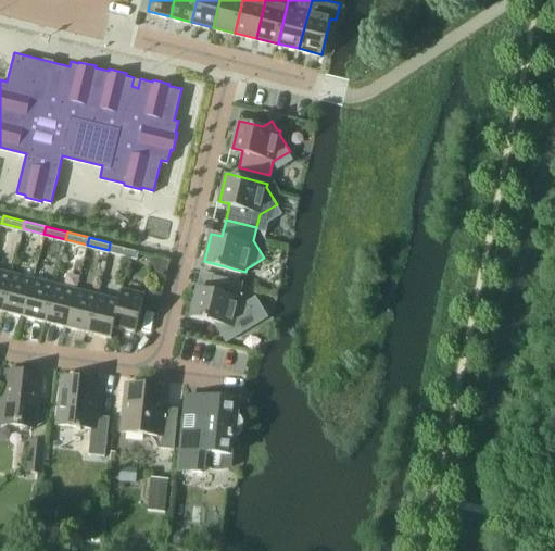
[(110,242),(109,250),(137,257),(139,250),(110,242)]
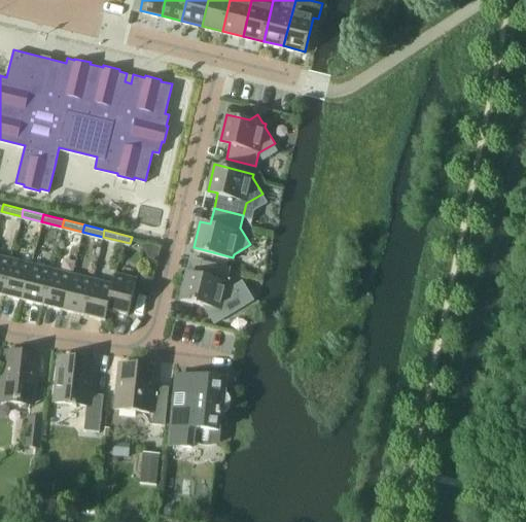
[(0,253),(0,291),(3,292),(11,256),(0,253)]
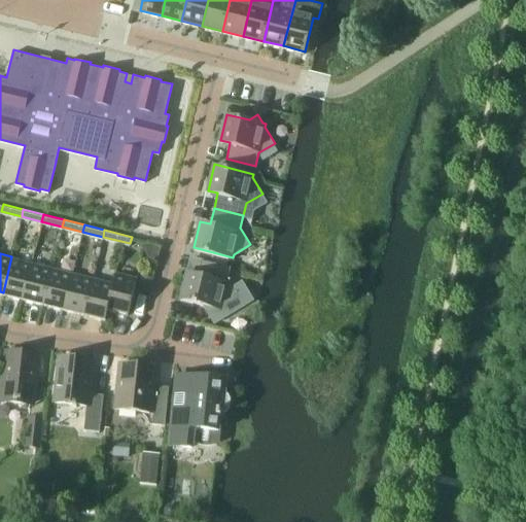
[(11,256),(3,292),(23,298),(32,262),(11,256)]
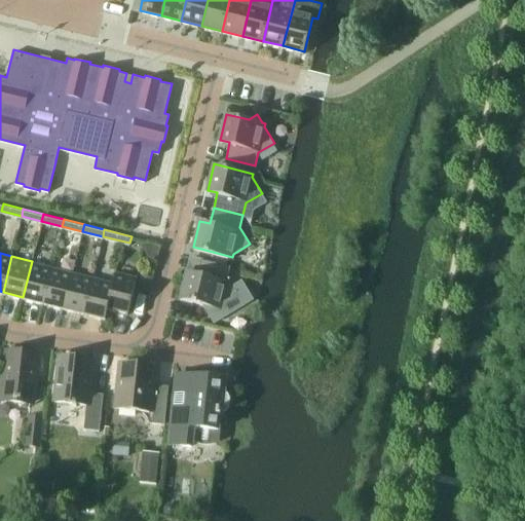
[(181,297),(203,302),(209,311),(217,306),(220,306),(221,303),(237,294),(227,277),(230,265),(201,258),(197,273),(187,271),(181,297)]
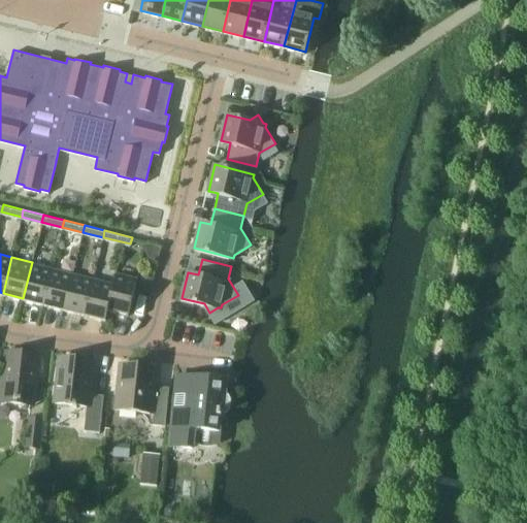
[(32,262),(23,298),(43,303),(53,267),(32,262)]
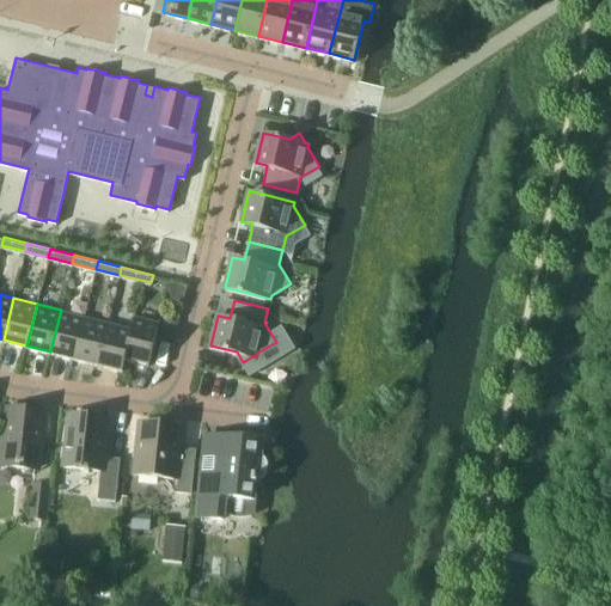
[(61,310),(50,352),(74,357),(84,316),(61,310)]
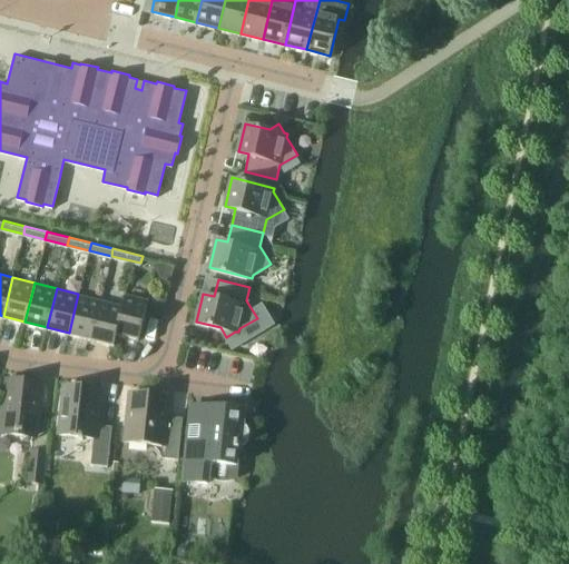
[(116,332),(117,332),(139,337),(148,298),(125,293),(123,305),(116,332)]
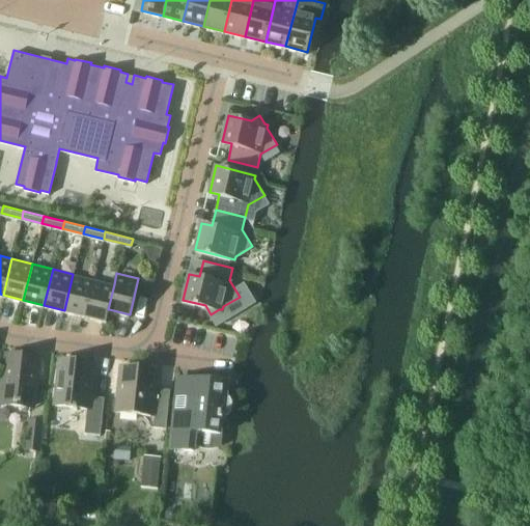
[(73,274),(64,310),(85,315),(93,279),(73,274)]
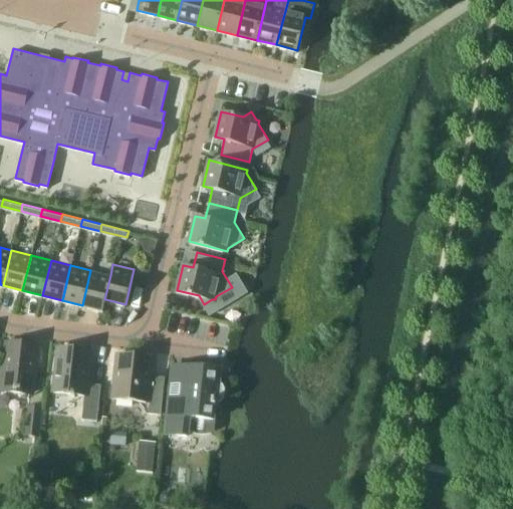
[(134,280),(147,283),(150,269),(138,266),(134,280)]
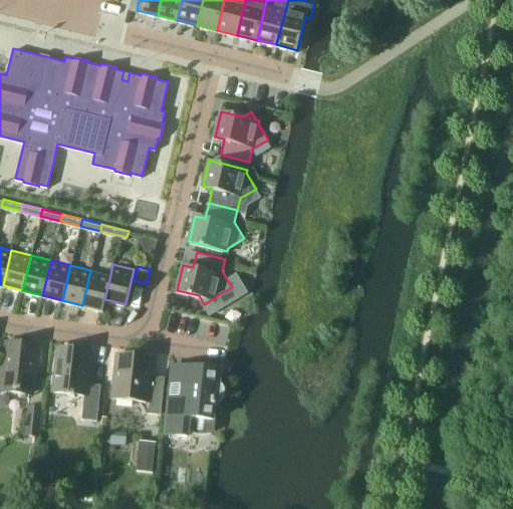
[(90,270),(82,305),(102,310),(105,299),(104,299),(110,275),(90,270)]
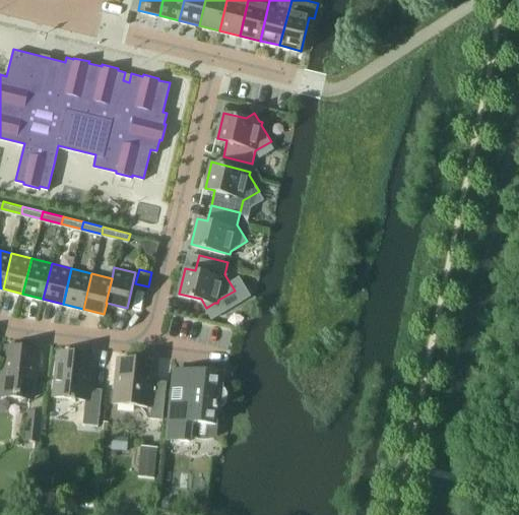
[(34,394),(39,347),(6,344),(3,376),(0,375),(0,389),(14,391),(14,395),(20,396),(20,392),(34,394)]
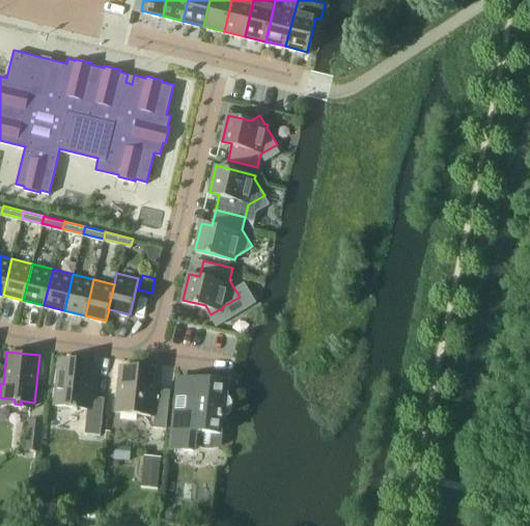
[(101,433),(105,395),(90,394),(93,361),(60,357),(55,403),(74,405),(74,407),(77,408),(78,405),(87,407),(85,431),(101,433)]
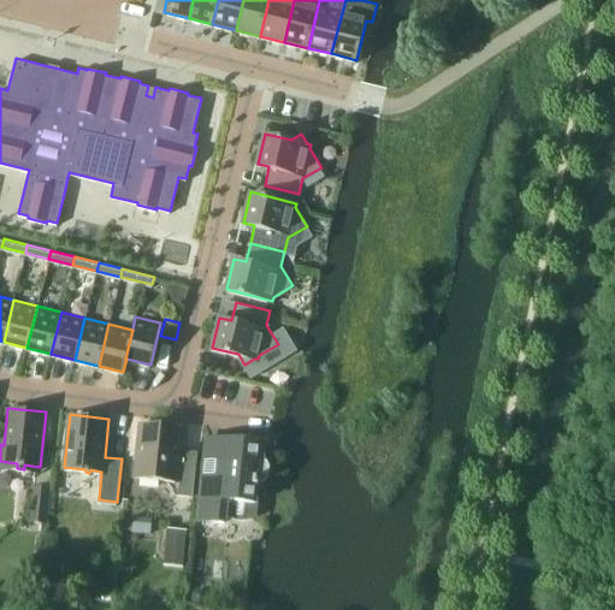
[(194,495),(197,455),(181,454),(182,438),(171,437),(172,426),(141,422),(135,475),(176,479),(175,492),(194,495)]
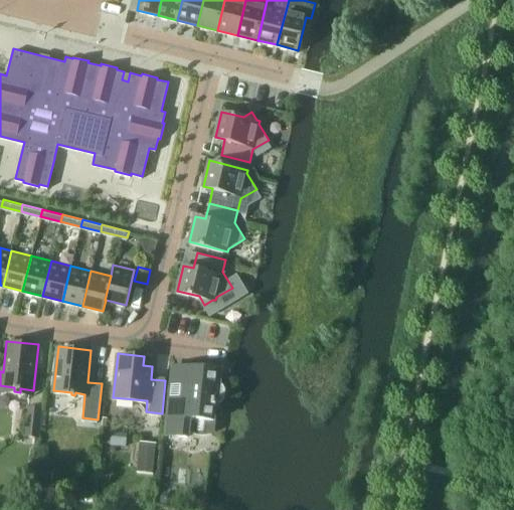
[(169,400),(166,433),(188,435),(188,429),(192,431),(194,432),(198,433),(202,433),(205,432),(209,432),(212,431),(213,418),(215,404),(216,401),(220,400),(223,397),(224,393),(224,389),(222,385),(219,383),(220,373),(222,374),(223,367),(203,364),(203,367),(189,365),(187,379),(187,380),(187,381),(188,381),(188,382),(188,383),(181,389),(180,401),(169,400)]
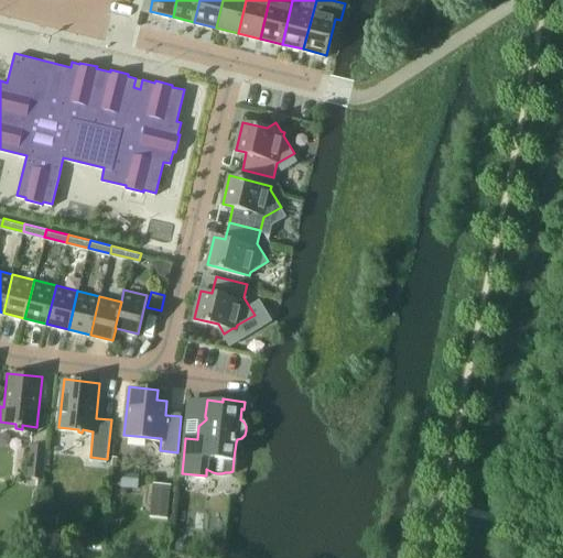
[(43,476),(46,445),(31,444),(28,473),(43,476)]
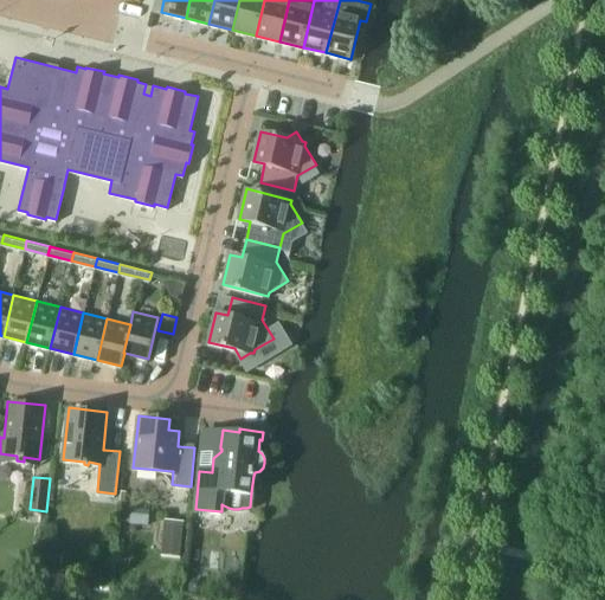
[(165,517),(161,553),(181,555),(185,518),(165,517)]
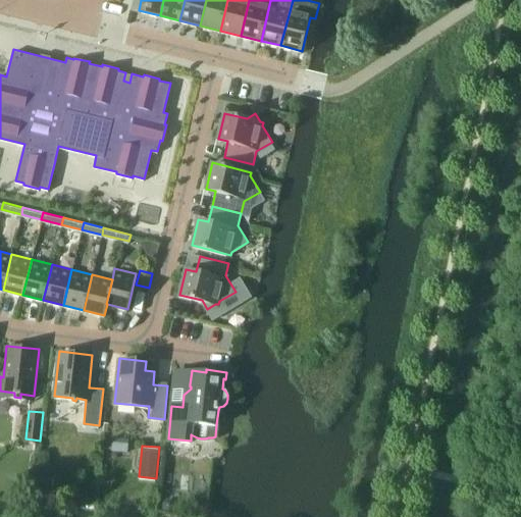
[(164,497),(162,500),(164,504),(167,507),(170,509),(174,505),(174,500),(171,497),(168,497),(164,497)]
